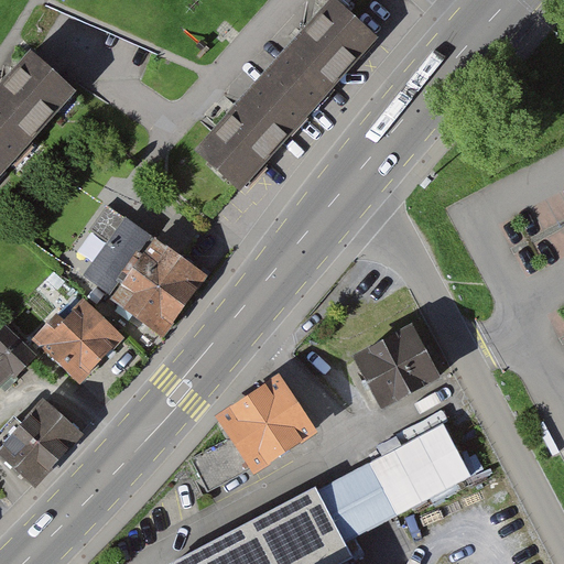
[(242,105),(198,152),(242,193),(381,42),(337,1),(307,33),(242,105)]
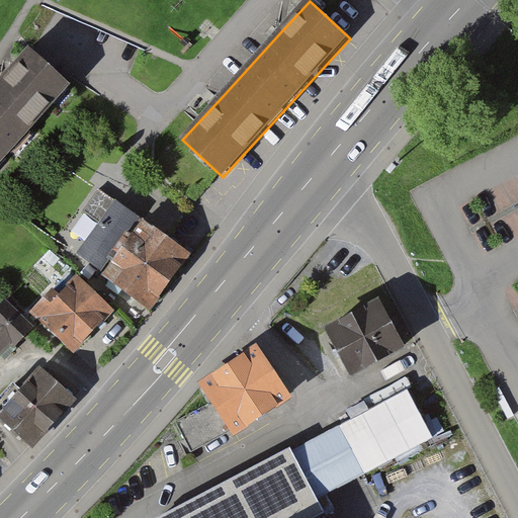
[(0,92),(0,176),(75,95),(33,57),(8,83),(0,92)]
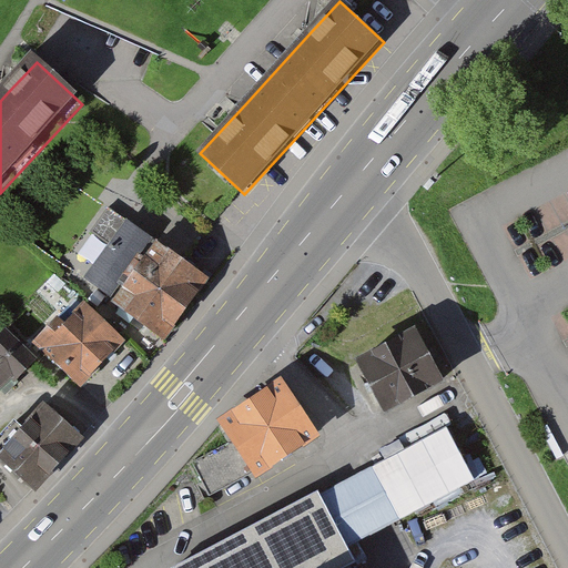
[(128,223),(83,284),(170,346),(193,315),(213,285),(128,223)]
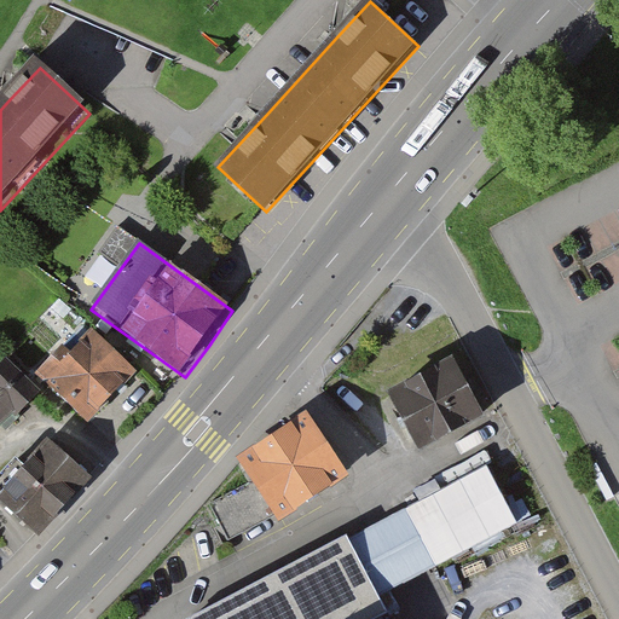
[(85,324),(38,372),(91,423),(138,375),(85,324)]
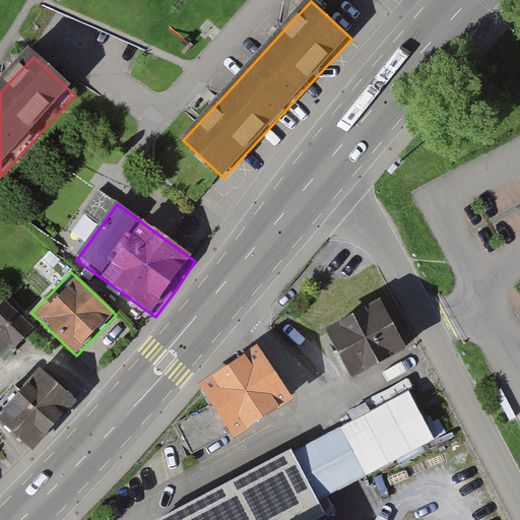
[(6,301),(0,306),(0,356),(34,329),(6,301)]
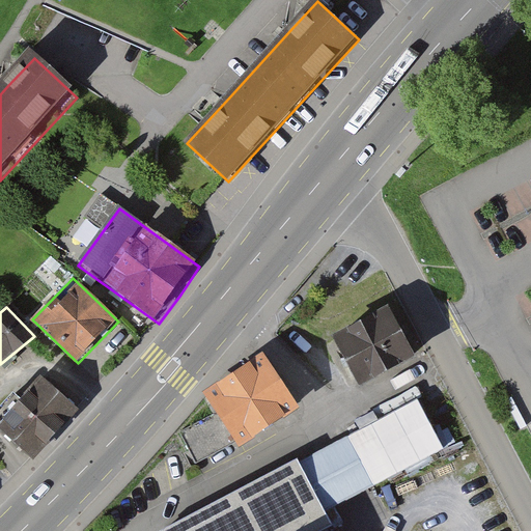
[(389,313),(330,342),(357,395),(415,365),(389,313)]
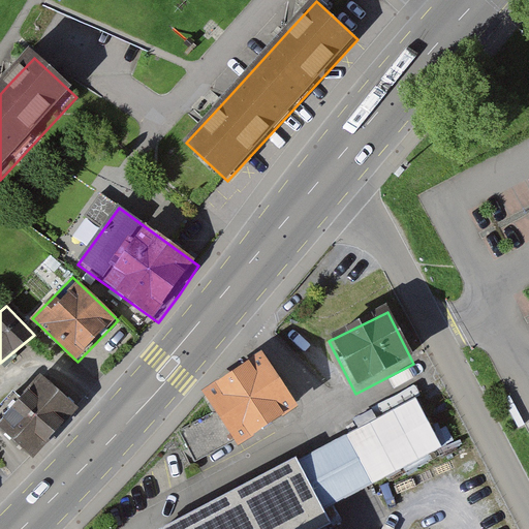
[(263,359),(204,397),(240,454),(300,415),(263,359)]
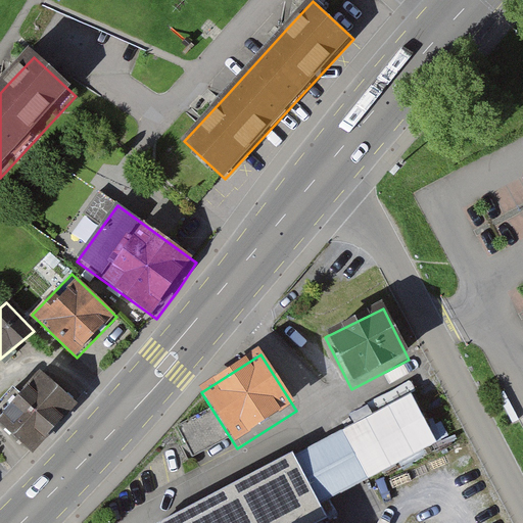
[(41,374),(0,418),(0,425),(31,453),(75,403),(41,374)]
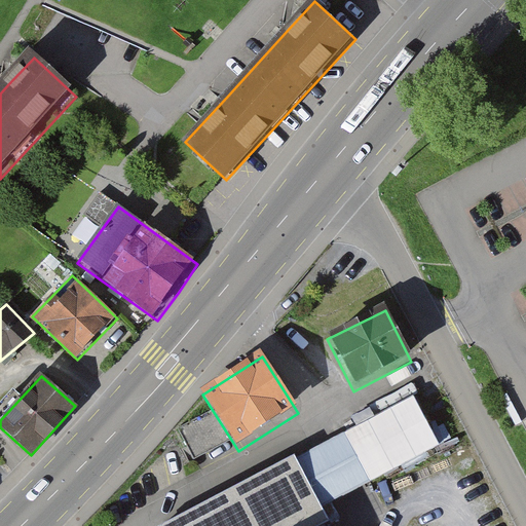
[(328,525),(323,514),(371,488),(442,452),(413,396),(341,433),(160,525),(328,525)]
